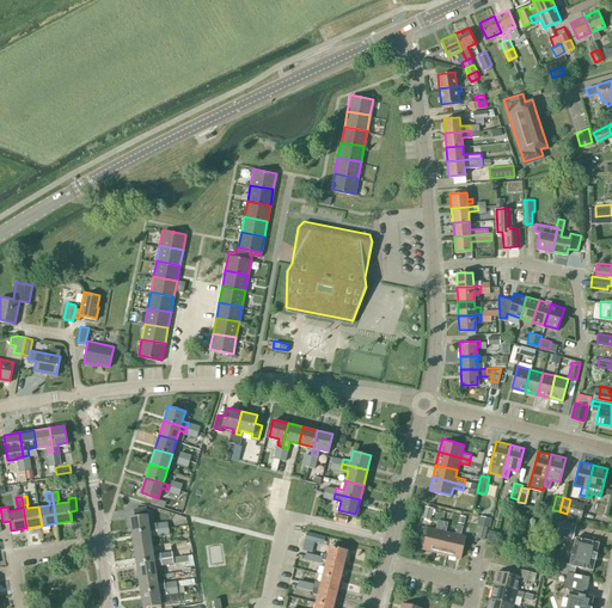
[(570,499),(567,514),(580,517),(583,503),(570,499)]
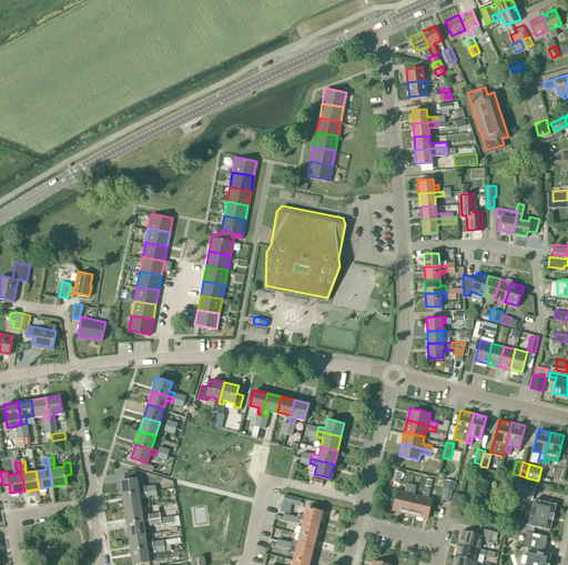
[(398,482),(402,470),(394,468),(391,480),(398,482)]
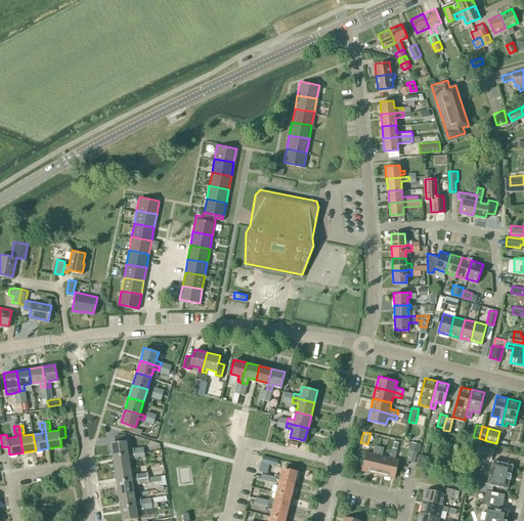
[(125,433),(114,434),(115,441),(126,439),(125,433)]
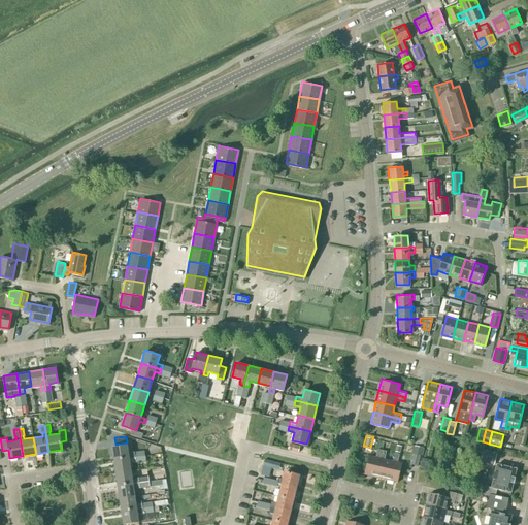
[(298,451),(300,444),(289,440),(288,448),(298,451)]
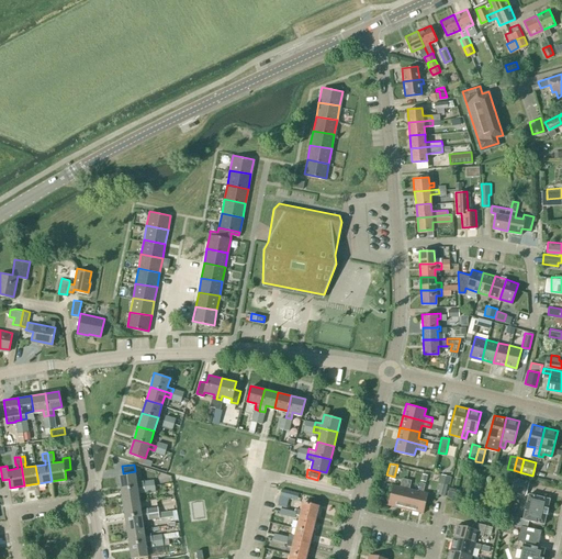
[(119,474),(121,489),(137,485),(144,484),(143,479),(136,480),(135,471),(123,473),(119,474)]
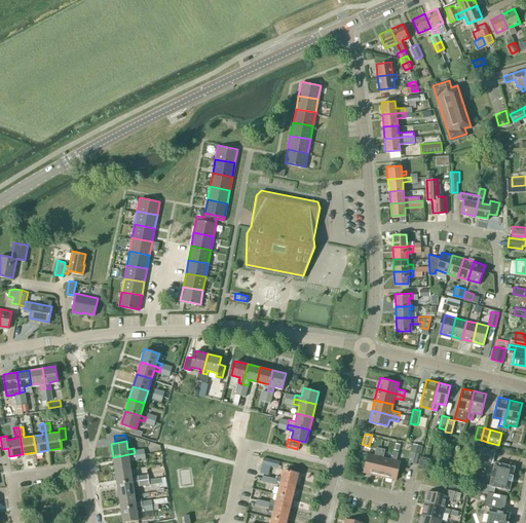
[(492,461),(495,448),(481,445),(478,457),(492,461)]
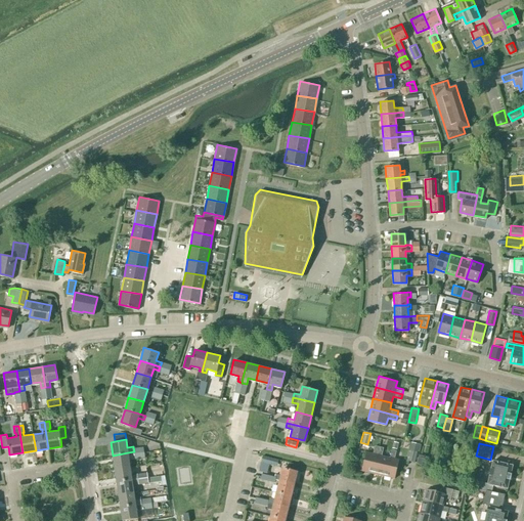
[(373,472),(379,445),(375,444),(373,452),(365,450),(361,469),(373,472)]
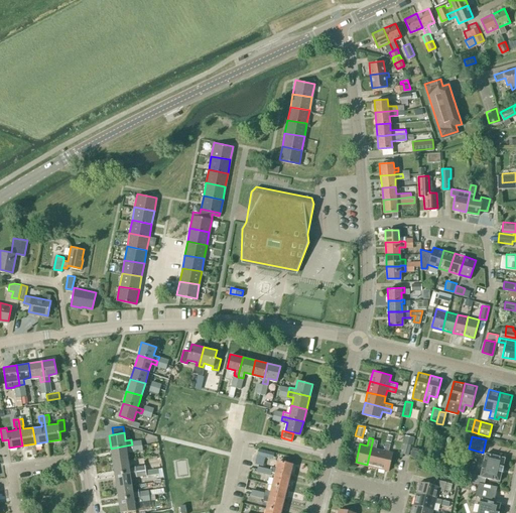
[(367,465),(377,467),(382,449),(375,447),(377,439),(373,438),(367,465)]
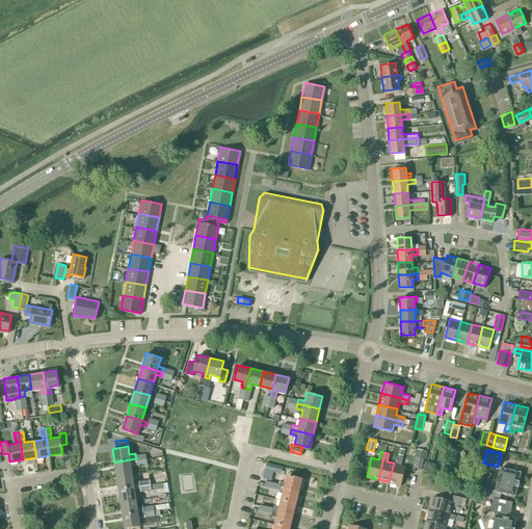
[(424,463),(426,454),(417,452),(414,466),(423,468),(424,463)]
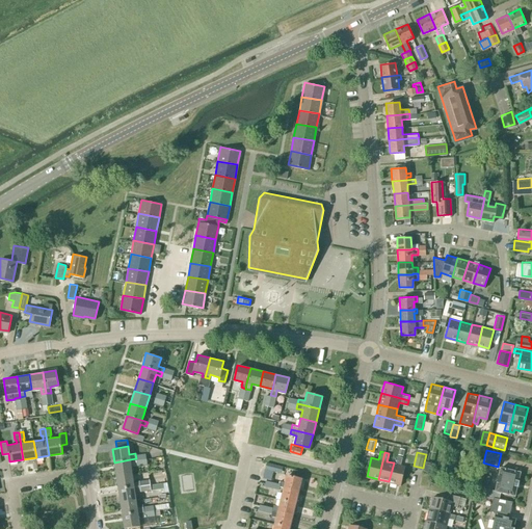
[(396,464),(394,463),(389,481),(400,484),(404,466),(400,465),(402,456),(398,455),(396,464)]
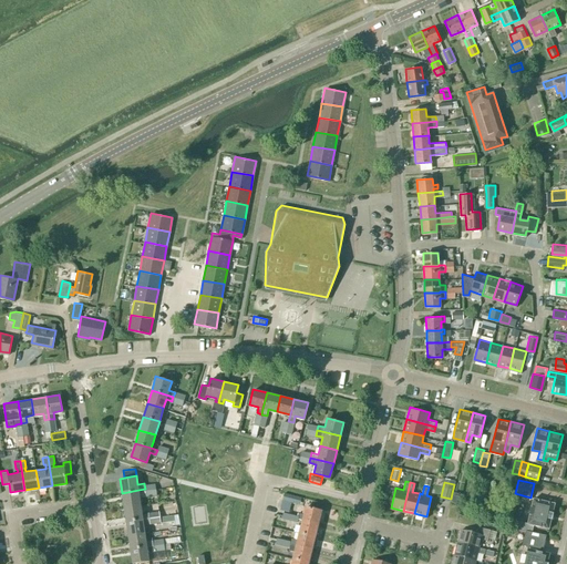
[(141,504),(138,490),(122,493),(124,506),(141,504)]
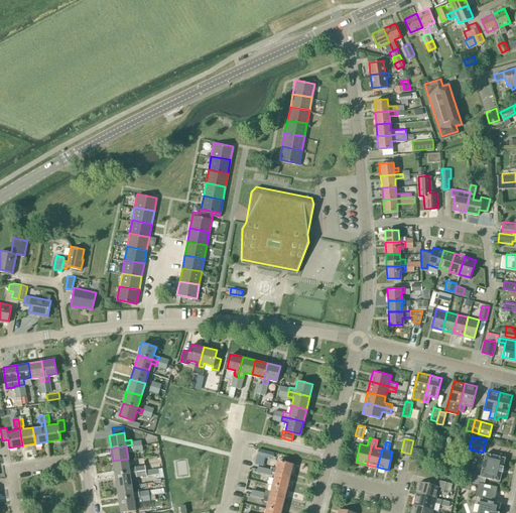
[(269,456),(270,450),(259,446),(257,453),(269,456)]
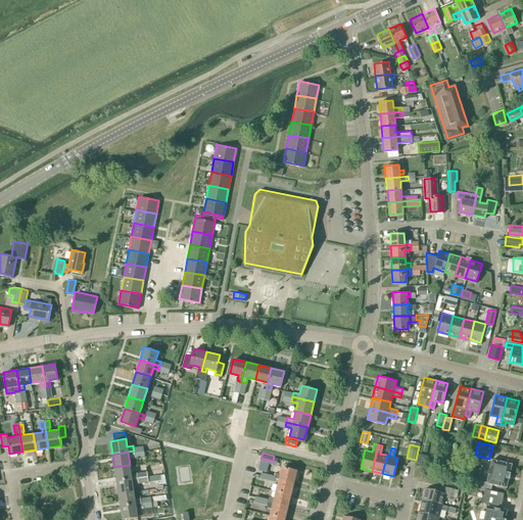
[(416,460),(415,461),(422,463),(424,457),(417,455),(416,460)]
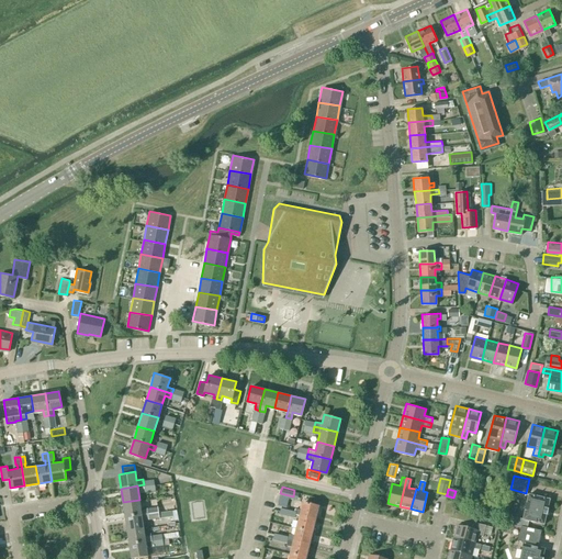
[(520,525),(527,525),(528,520),(543,523),(546,513),(547,513),(548,507),(547,507),(549,498),(528,493),(523,517),(513,514),(510,523),(520,525)]
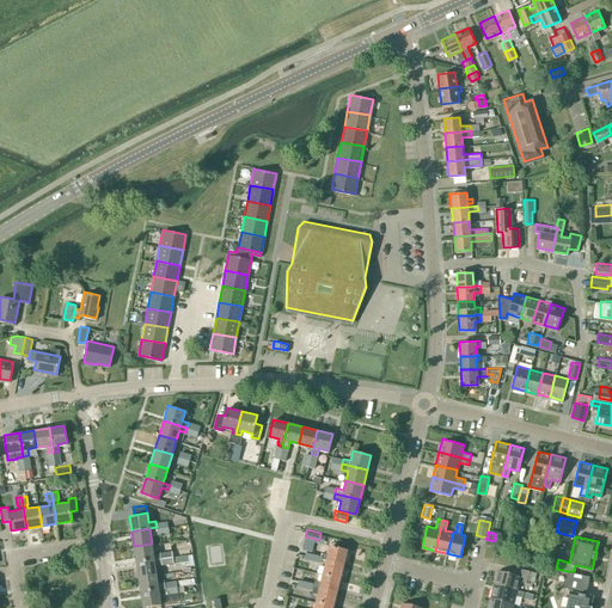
[(314,540),(305,538),(303,547),(312,550),(314,540)]
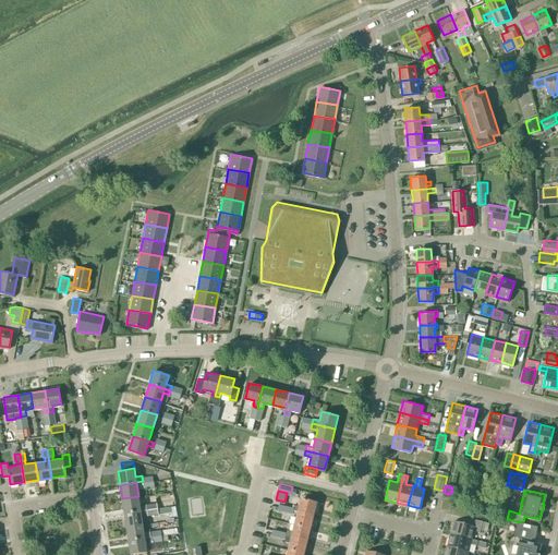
[(146,504),(140,505),(138,496),(122,498),(124,511),(146,508),(146,504)]
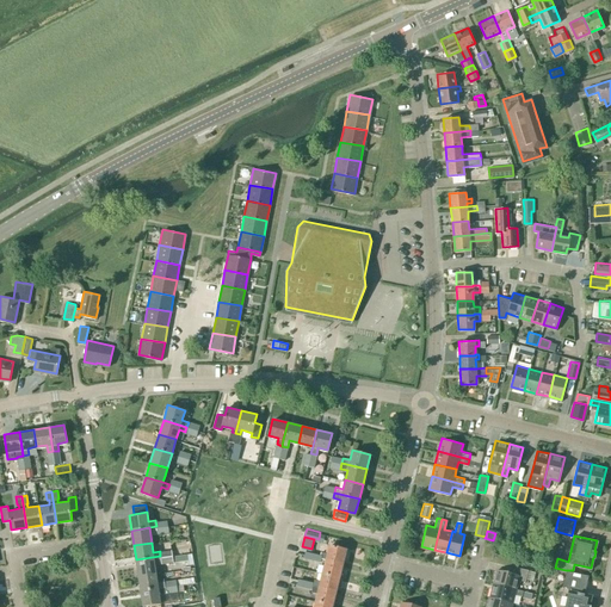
[(343,563),(346,549),(329,544),(327,551),(321,550),(320,553),(322,555),(321,557),(343,563)]
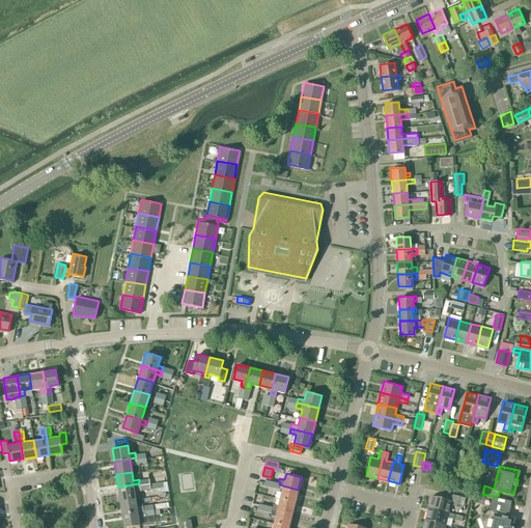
[(135,498),(134,490),(140,489),(139,483),(118,487),(119,500),(135,498)]
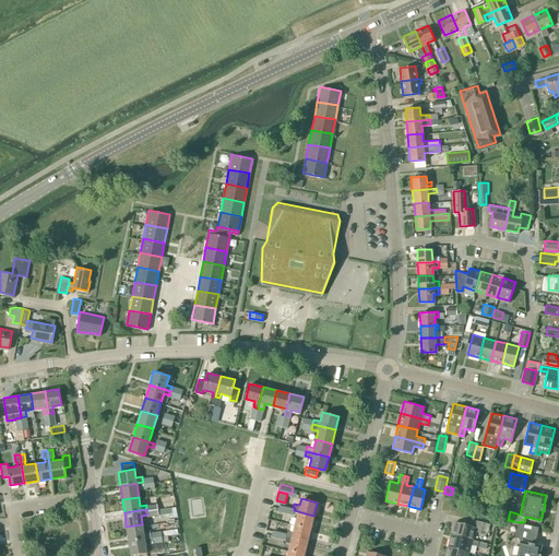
[(296,517),(295,524),(310,528),(313,516),(294,510),(293,513),(292,513),(290,516),(296,517)]
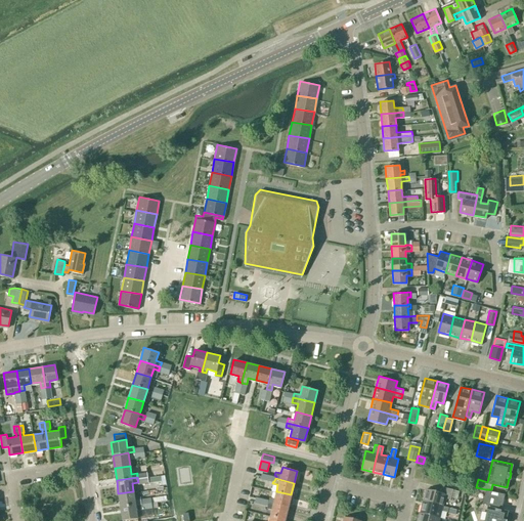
[(426,487),(423,500),(442,505),(444,496),(450,497),(450,496),(451,492),(452,488),(441,485),(440,491),(430,488),(426,487)]
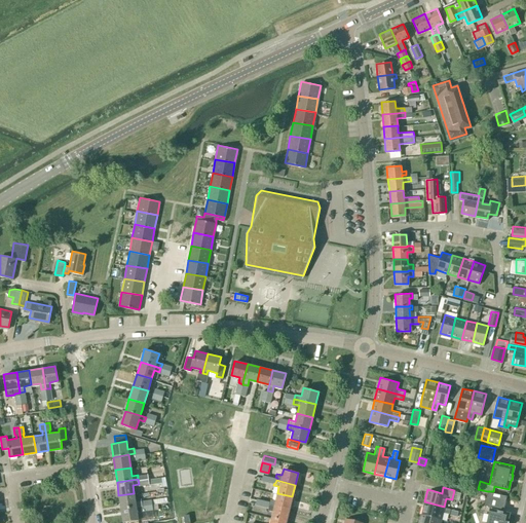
[(506,494),(493,491),(487,491),(484,505),(485,505),(503,509),(506,494)]
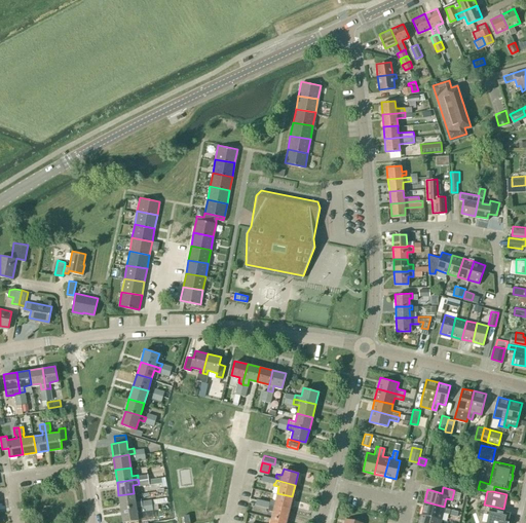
[(134,493),(118,495),(120,508),(142,505),(142,500),(136,500),(134,493)]
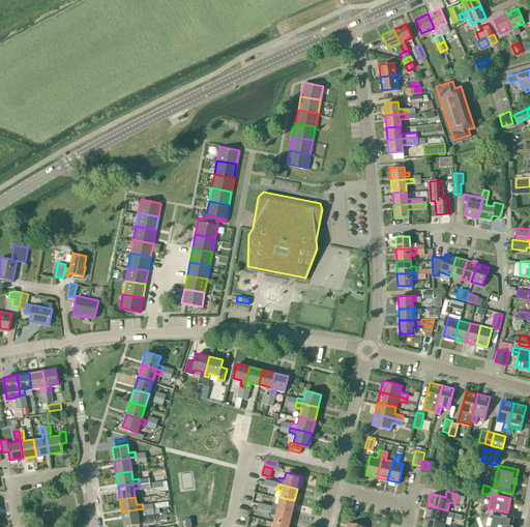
[(291,513),(294,500),(280,497),(277,503),(272,501),(272,504),(273,505),(272,507),(291,513)]
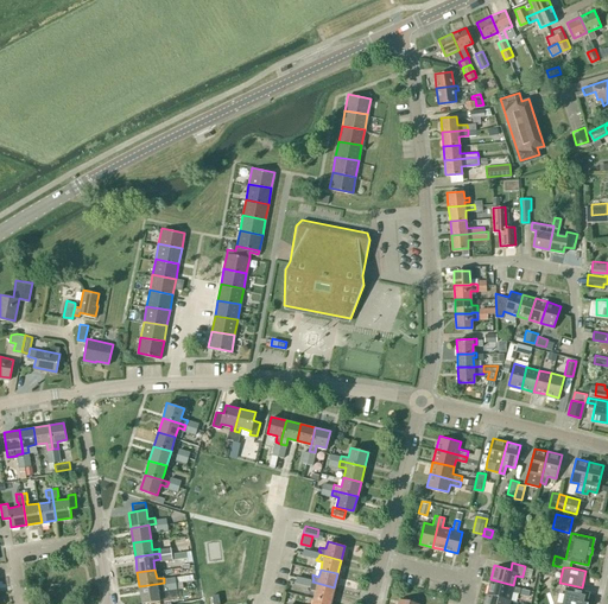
[(520,586),(513,585),(491,579),(487,592),(500,596),(511,598),(512,590),(519,591),(520,586)]
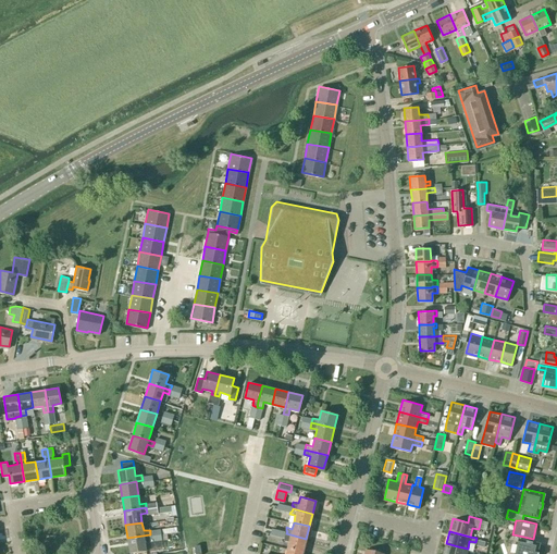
[(286,537),(284,537),(284,539),(289,540),(287,548),(304,551),(306,539),(286,533),(286,537)]
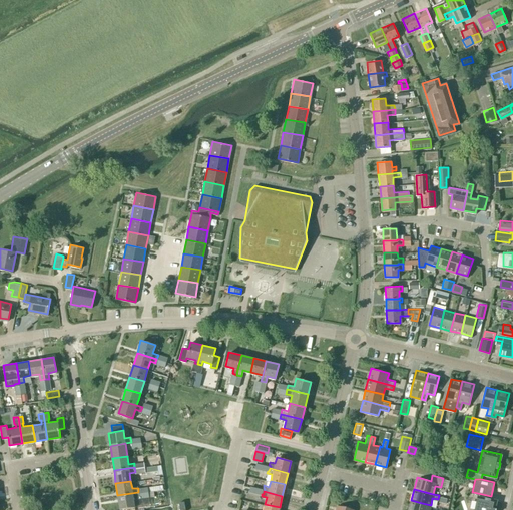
[(139,497),(138,492),(117,495),(119,508),(134,506),(133,498),(139,497)]
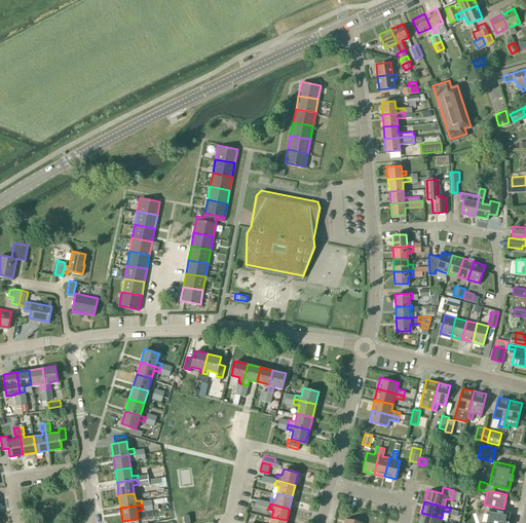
[(508,522),(510,512),(487,507),(485,514),(487,514),(485,522),(508,522)]
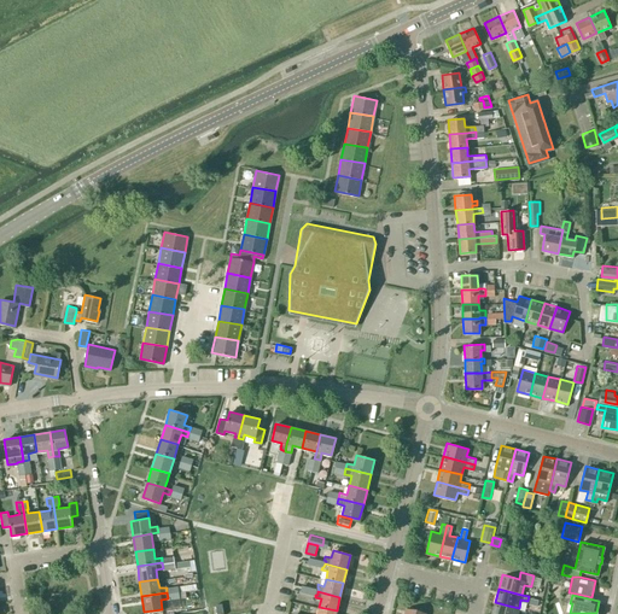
[(517,613),(519,608),(508,606),(495,602),(491,613),(517,613)]
